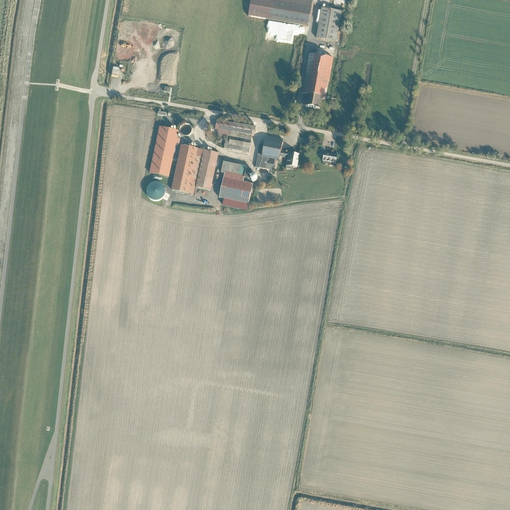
[(307,25),(312,0),(271,0),(268,18),(307,25)]
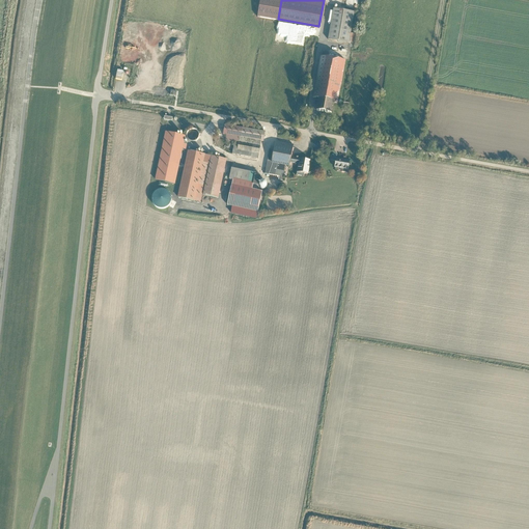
[(354,10),(333,7),(327,37),(349,42),(354,10)]
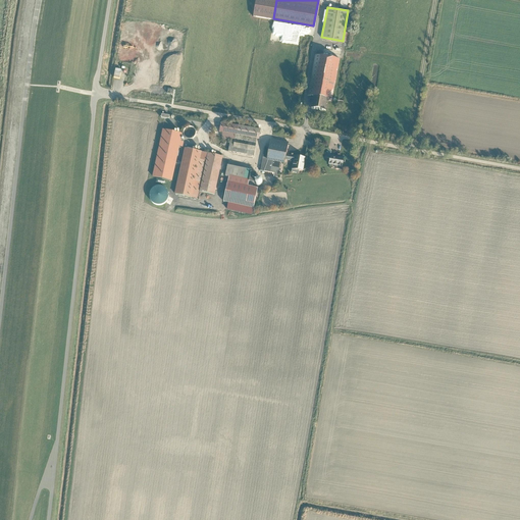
[(331,99),(339,58),(313,53),(306,95),(313,96),(328,99),(331,99)]
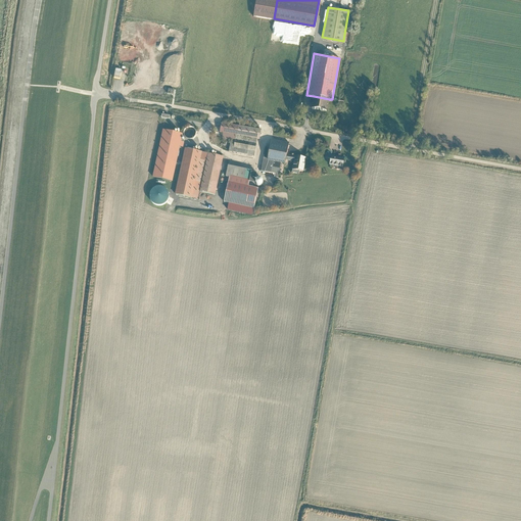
[(314,96),(311,108),(327,110),(329,99),(314,96)]
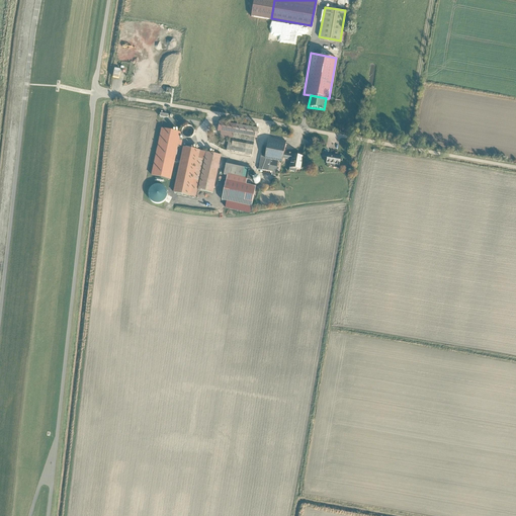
[(256,137),(258,126),(219,120),(217,130),(220,131),(219,136),(232,138),(252,141),(254,137),(256,137)]
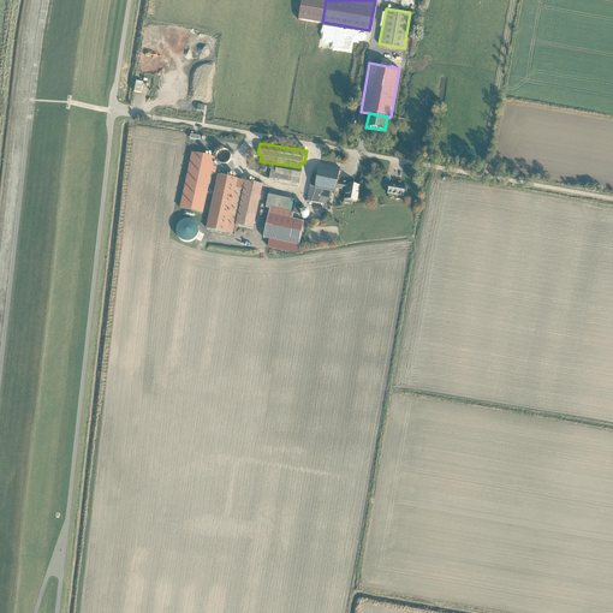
[(228,156),(228,154),(228,152),(227,149),(225,148),(221,148),(219,148),(216,149),(215,152),(215,154),(215,158),(216,159),(219,161),(222,161),(225,161),(227,159),(228,156)]
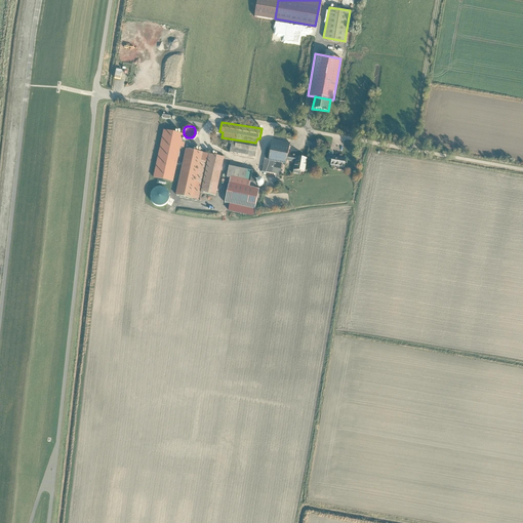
[(182,132),(162,128),(151,175),(171,179),(182,132)]
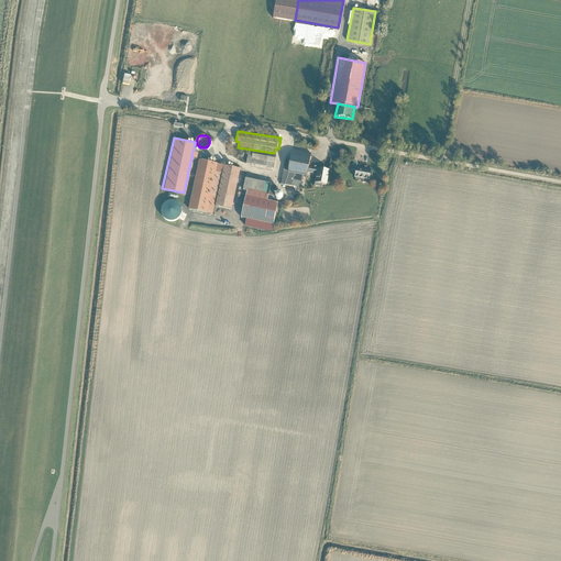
[(235,152),(237,150),(237,147),(235,145),(234,143),(232,143),(230,143),(228,144),(227,146),(227,149),(228,151),(229,153),(231,153),(233,153),(235,152)]
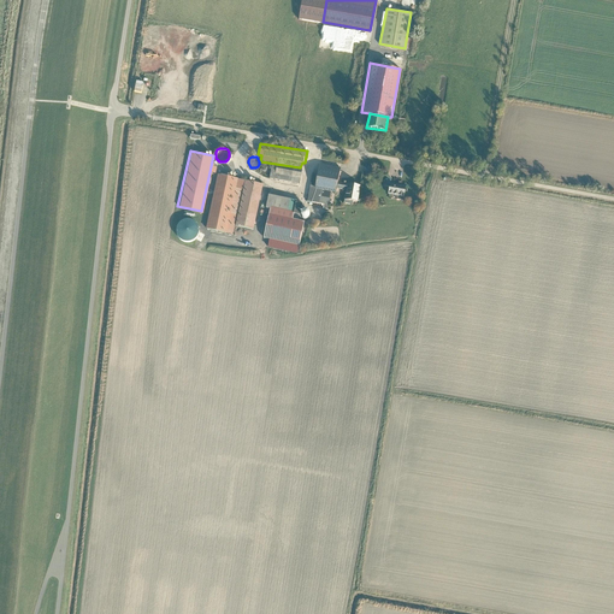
[(340,166),(318,163),(316,177),(313,188),(329,190),(336,192),(336,188),(337,181),(340,166)]
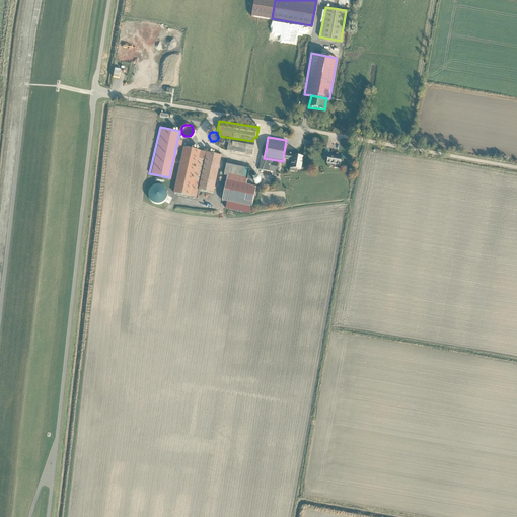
[(230,150),(250,154),(252,141),(232,138),(230,150)]
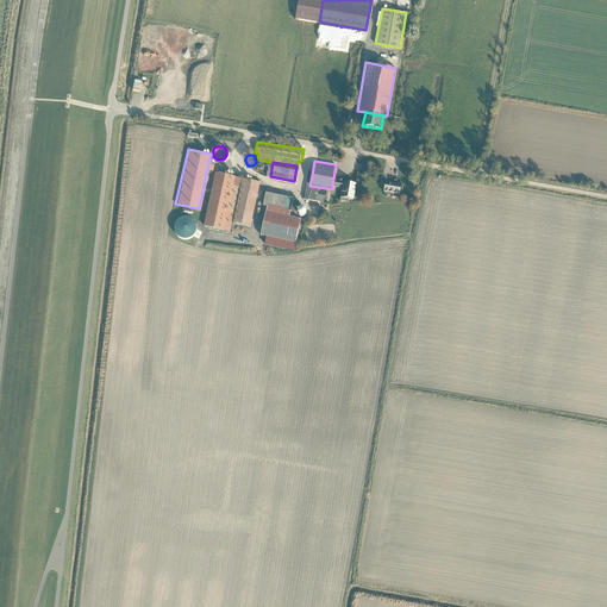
[(241,177),(214,173),(204,225),(230,230),(232,221),(241,177)]
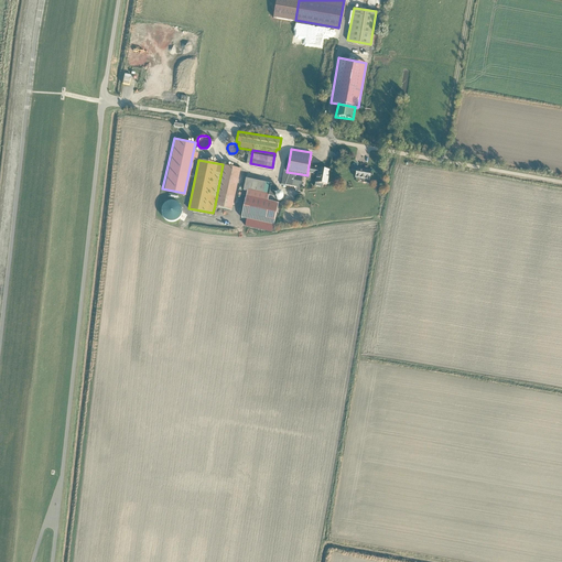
[(289,162),(282,161),(279,183),(299,186),(301,174),(287,172),(289,162)]
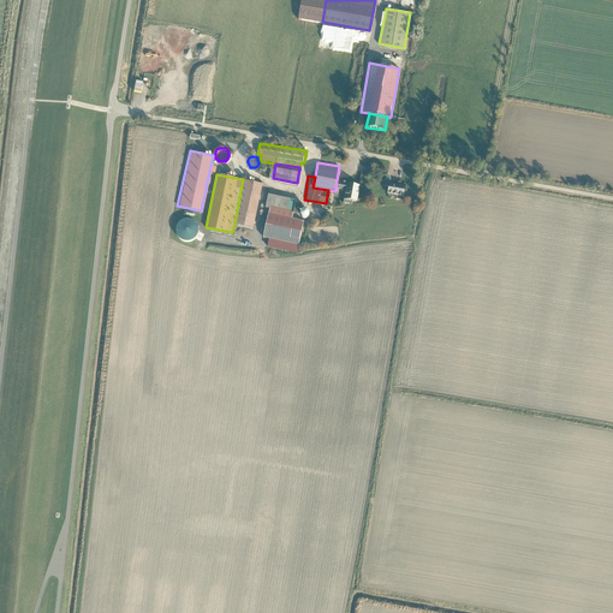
[(253,227),(262,183),(243,179),(234,224),(253,227)]
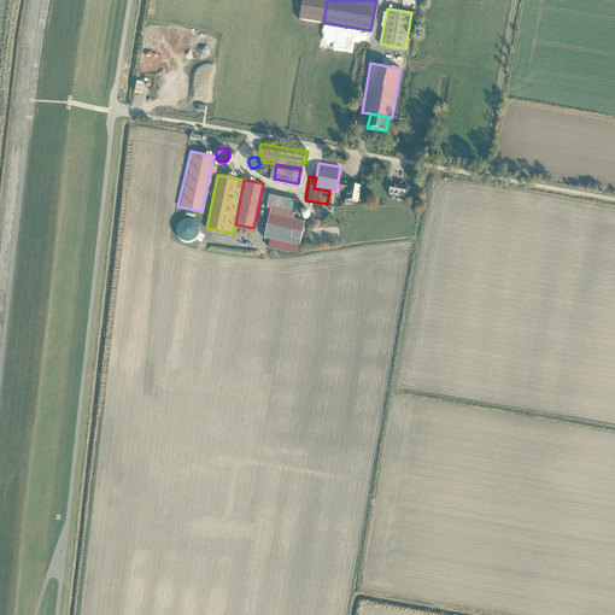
[(357,201),(361,183),(338,181),(337,188),(345,188),(344,199),(357,201)]
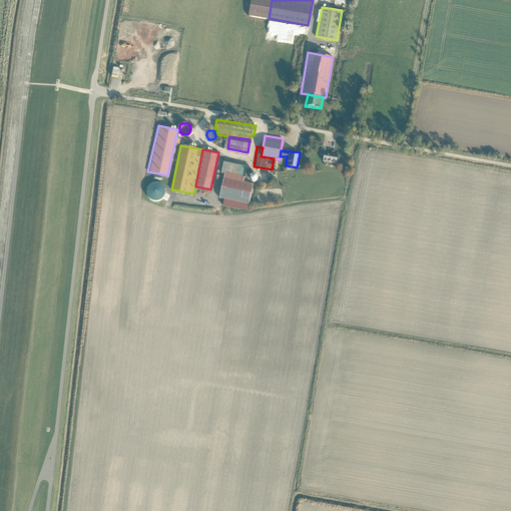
[(336,161),(338,152),(324,150),(323,160),(336,161)]
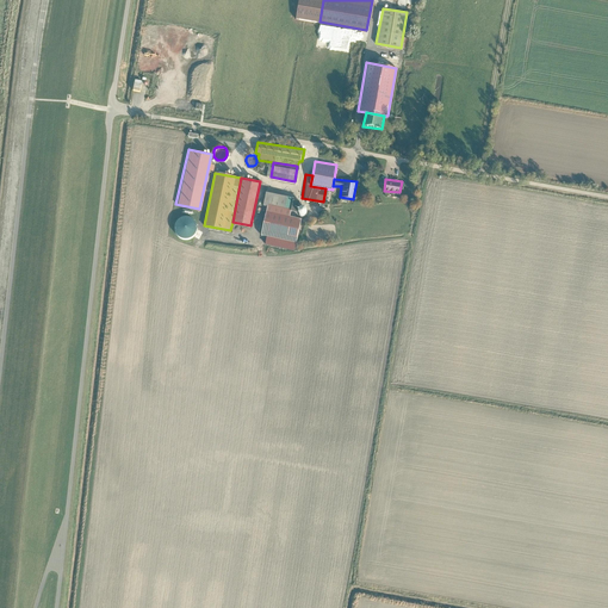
[(292,198),(265,192),(264,202),(266,202),(290,206),(292,198)]
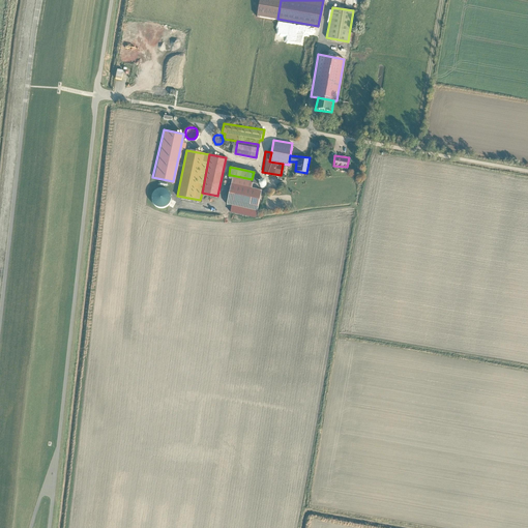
[(252,179),(231,175),(226,204),(230,204),(254,209),(256,209),(260,191),(251,188),(252,179)]
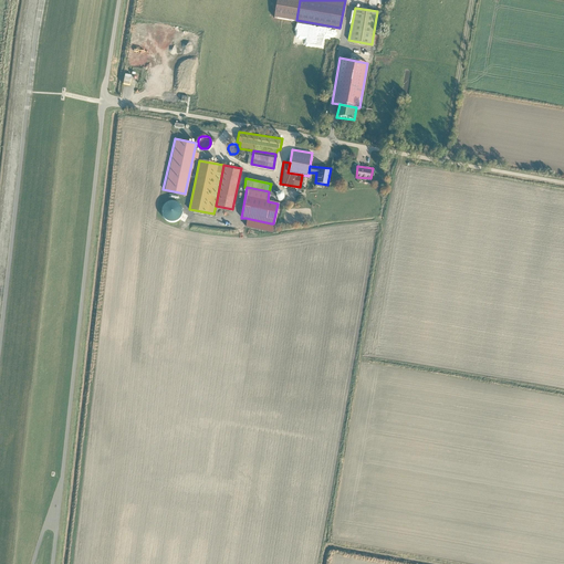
[(162,207),(162,210),(164,213),(166,216),(169,217),(173,217),(176,216),(178,215),(180,211),(181,208),(180,205),(179,202),(177,199),(175,198),(171,198),(168,198),(166,199),(164,201),(163,204),(162,207)]
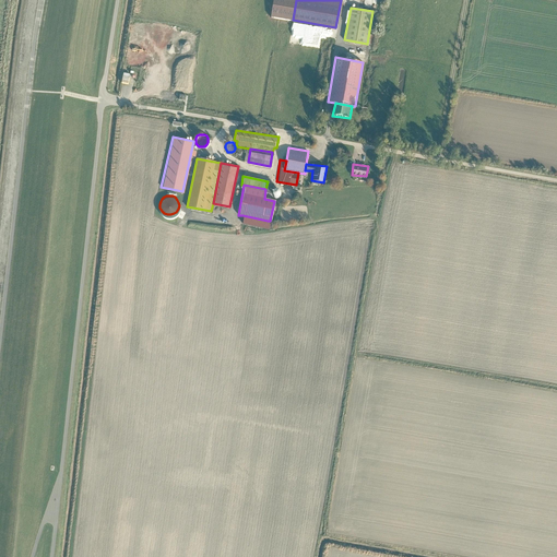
[(268,221),(243,215),(240,223),(267,227),(268,221)]
